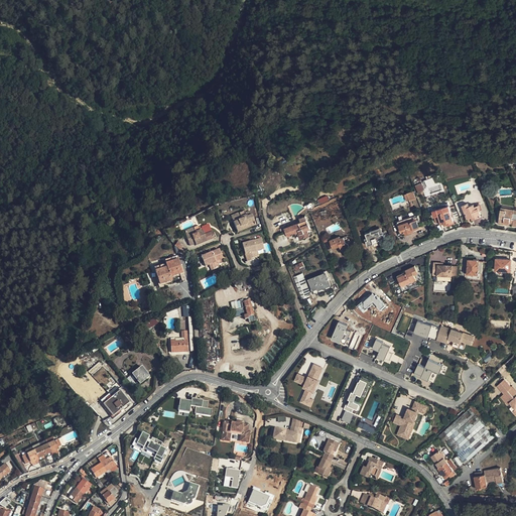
[(438,176),(423,181),(425,188),(423,189),(425,197),(443,190),(438,176)]
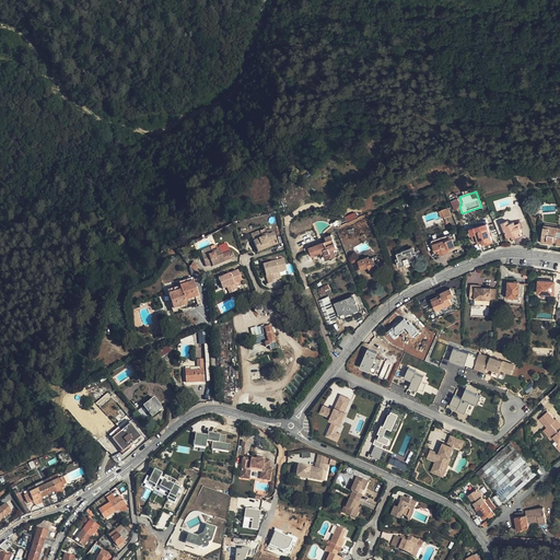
[(450,202),(454,210),(461,207),(457,199),(450,202)]
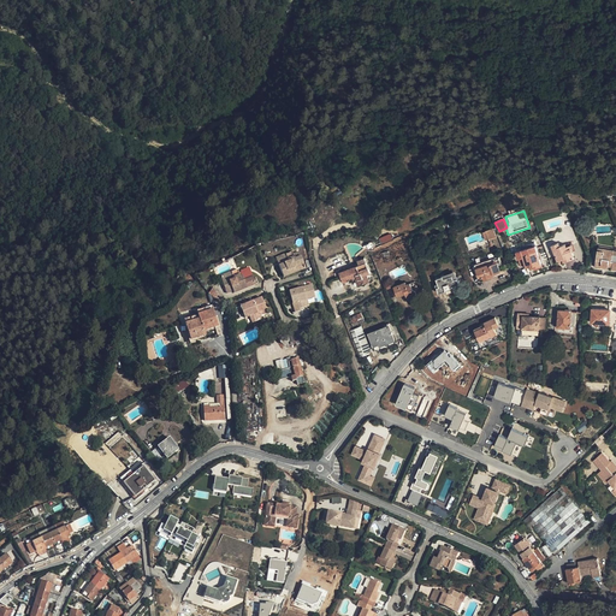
[(489,238),(490,241),(498,237),(495,227),(486,230),(483,231),(485,240),(489,238)]
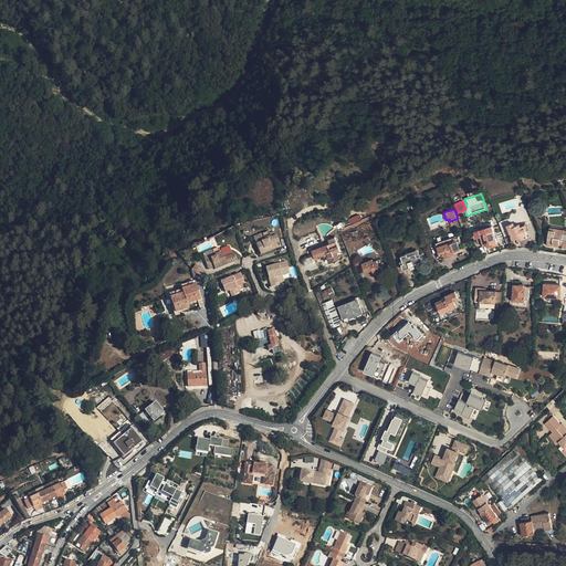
[(358,215),(348,219),(350,224),(360,219),(358,215)]
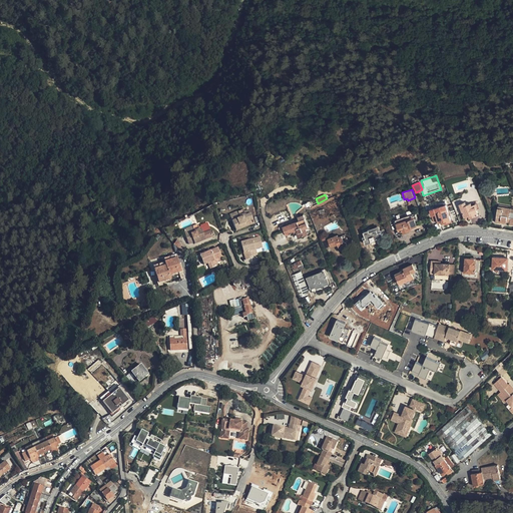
[(478,214),(477,212),(478,212),(477,209),(476,206),(473,207),(472,204),(471,203),(466,205),(465,202),(460,204),(465,217),(469,215),(472,214),(473,216),(478,214)]
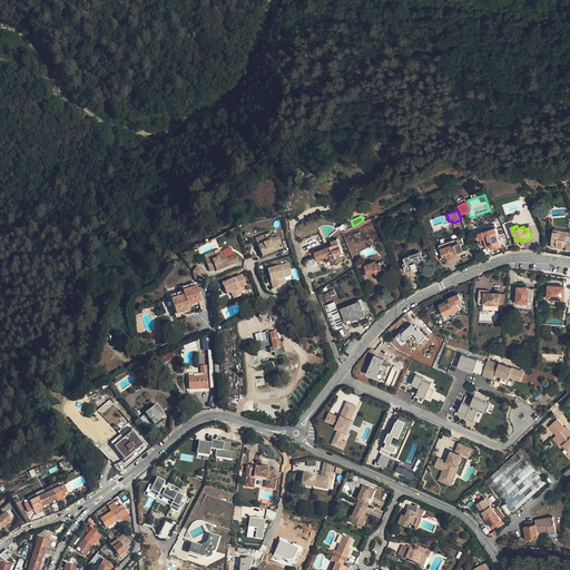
[(501,245),(495,227),(483,231),(478,233),(482,246),(487,245),(488,249),(501,245)]
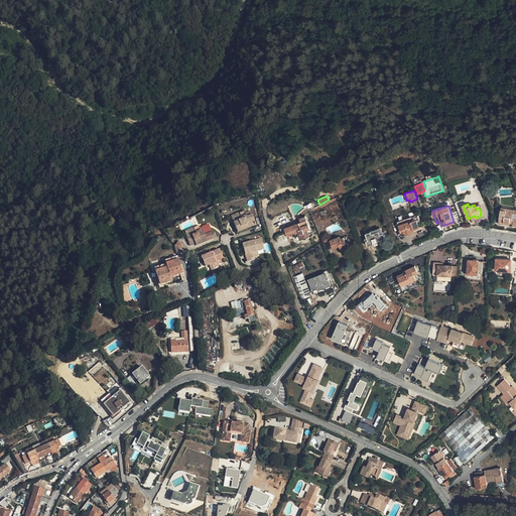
[(515,224),(515,212),(514,212),(514,210),(503,208),(500,222),(509,224),(510,222),(513,223),(513,224),(515,224)]
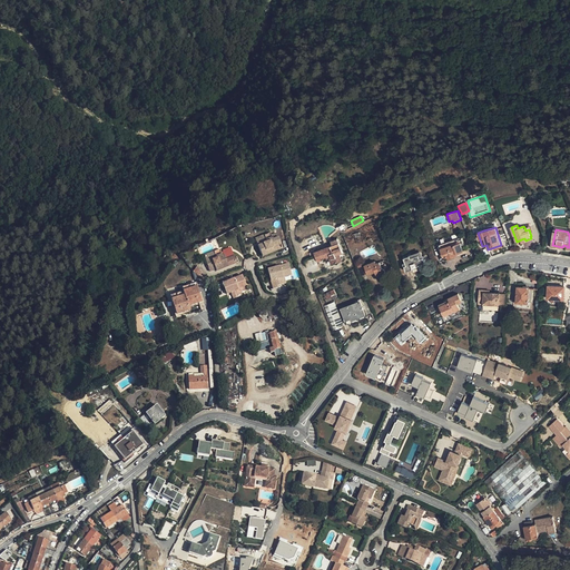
[(282,248),(277,237),(272,239),(271,235),(269,233),(264,236),(266,242),(257,246),(262,257),(282,248)]
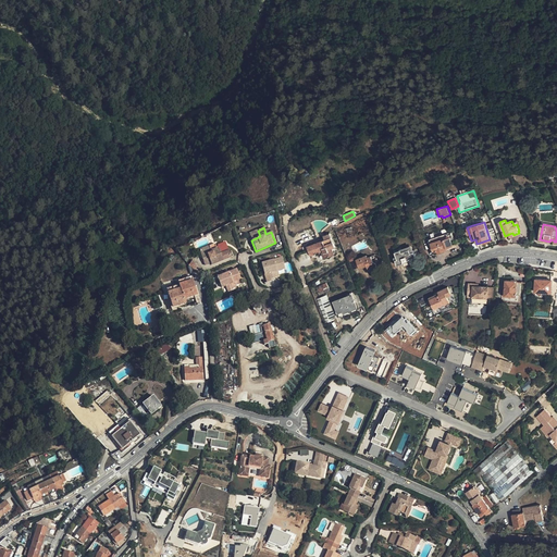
[(260,236),(258,231),(249,234),(251,240),(260,236)]
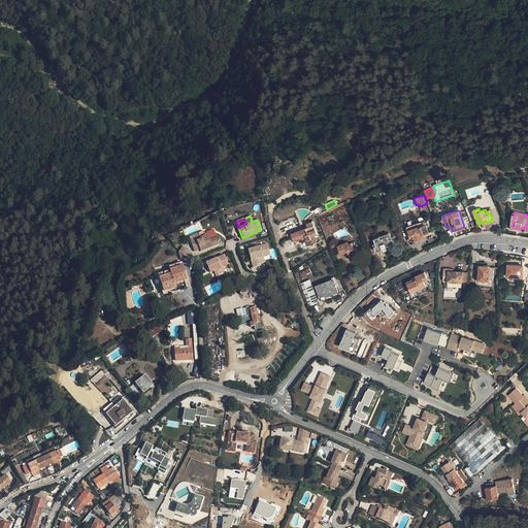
[(429,232),(427,227),(429,226),(426,220),(407,227),(411,238),(415,237),(415,239),(422,237),(421,235),(423,234),(429,232)]
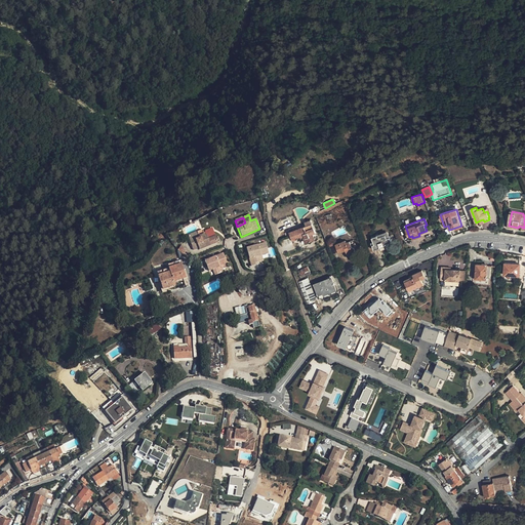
[(307,226),(290,232),(292,238),(296,237),(296,239),(305,236),(306,239),(309,237),(310,242),(315,240),(313,234),(316,233),(313,224),(307,226)]
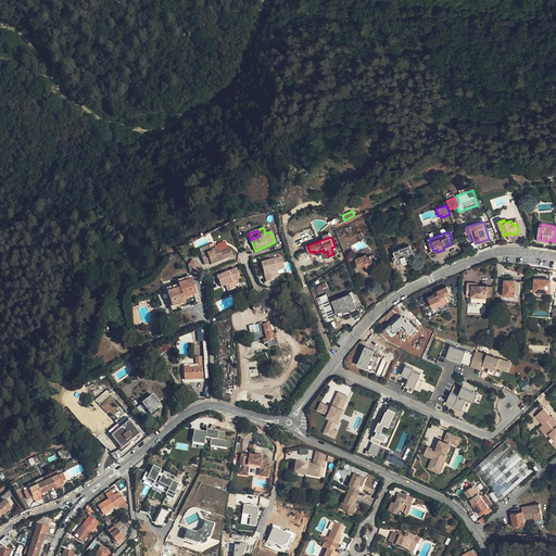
[(212,264),(230,256),(226,244),(216,249),(215,245),(214,243),(199,250),(205,265),(211,263),(212,264)]
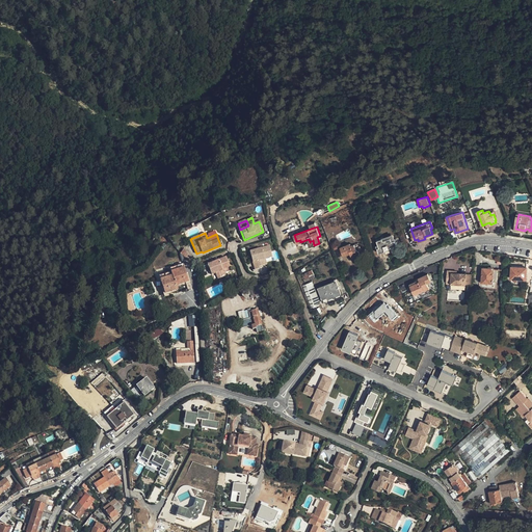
[(390,248),(392,247),(391,246),(396,245),(397,244),(395,240),(394,240),(392,241),(391,238),(383,240),(382,239),(377,240),(378,244),(379,247),(377,248),(379,253),(386,250),(384,249),(390,248)]
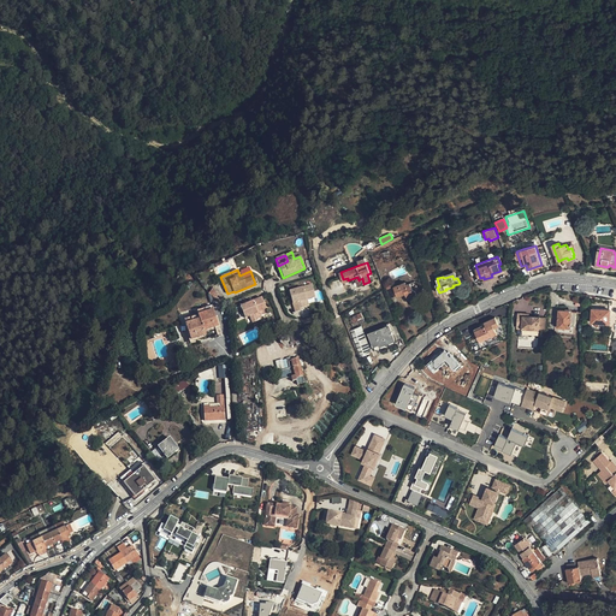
[(404,280),(394,284),(397,295),(406,291),(407,296),(408,296),(416,292),(418,292),(413,282),(406,284),(404,280)]
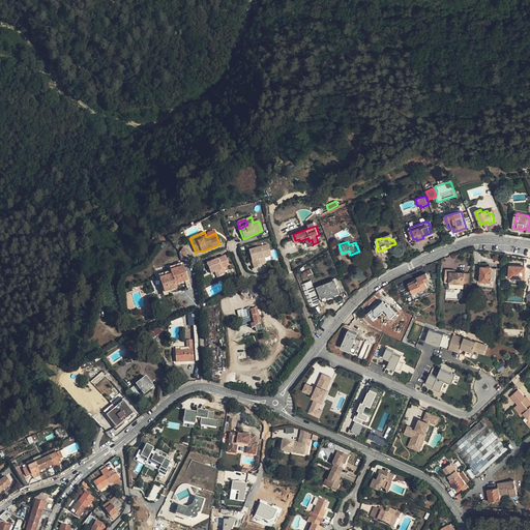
[(341,255),(336,244),(332,246),(335,257),(341,255)]
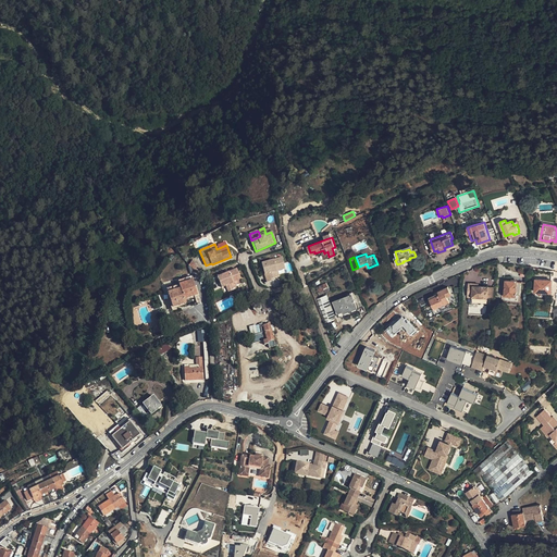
[(276,279),(274,272),(277,271),(285,269),(282,258),(261,263),(267,283),(271,282),(271,280),(276,279)]
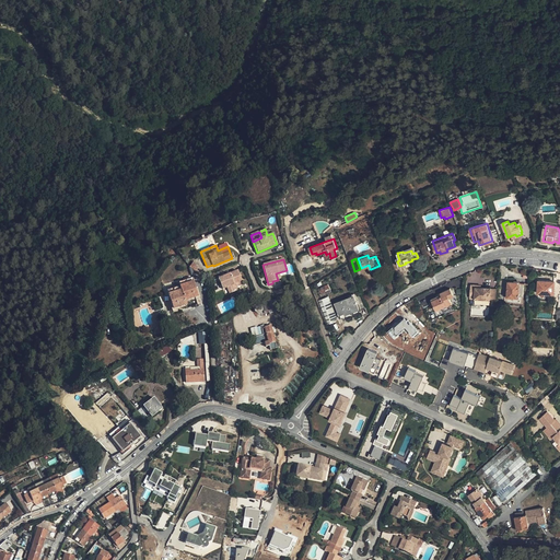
[(193,263),(189,267),(200,275),(203,270),(193,263)]
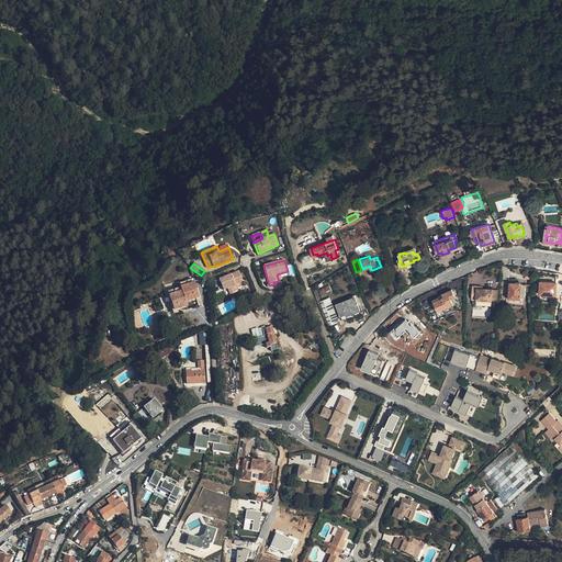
[(233,287),(243,283),(238,272),(218,280),(223,291),(227,289),(229,295),(236,293),(233,287)]
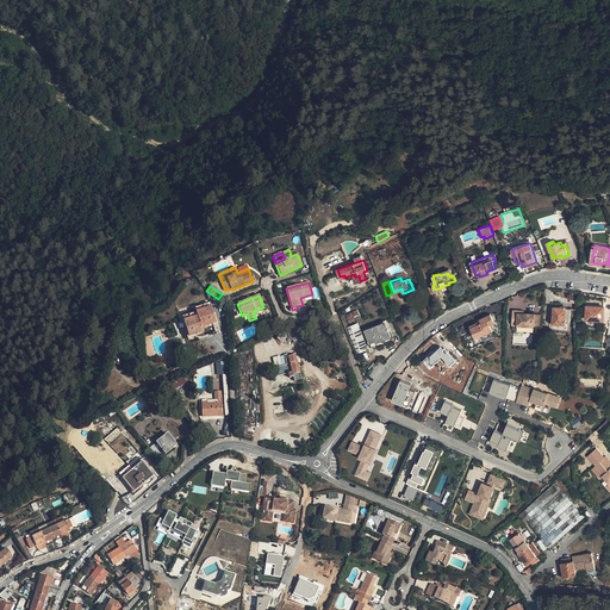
[(182,317),(190,337),(204,332),(203,328),(217,323),(210,303),(203,305),(200,300),(193,303),(195,312),(182,317)]
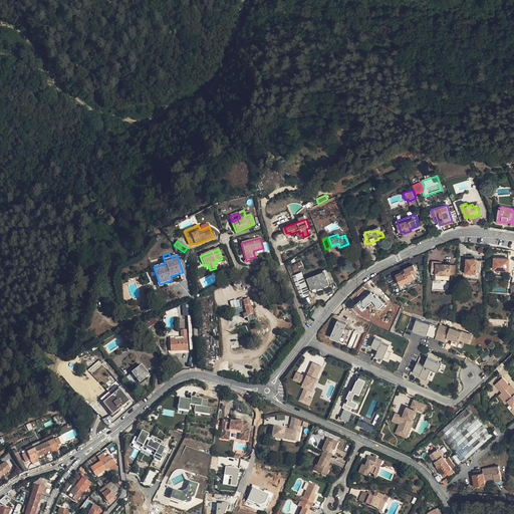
[(507,269),(507,262),(508,262),(509,258),(494,257),(494,266),(493,268),(507,269)]
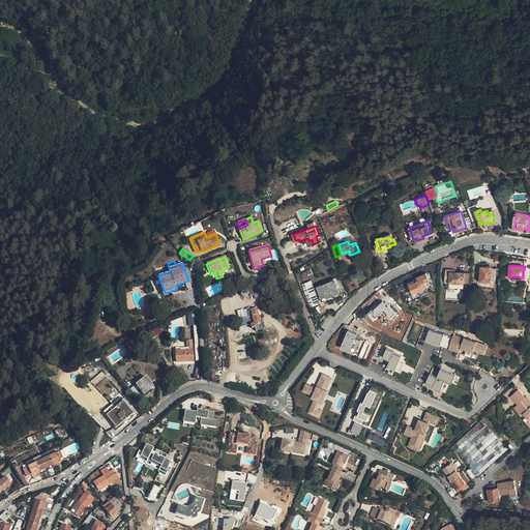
[(495,280),(496,268),(492,267),(481,266),(480,281),(491,282),(491,280),(495,280)]
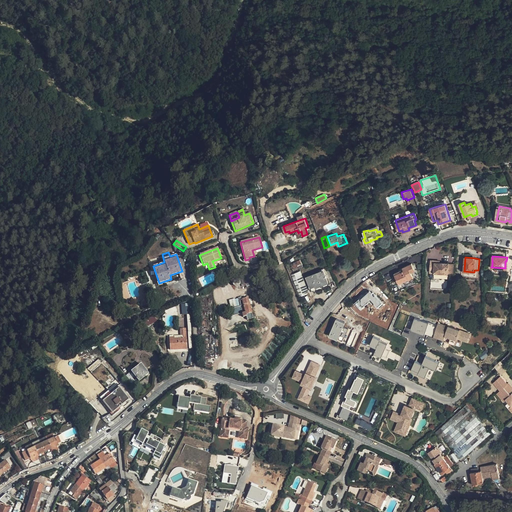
[(216,262),(222,260),(221,258),(212,261),(215,267),(217,266),(216,262)]
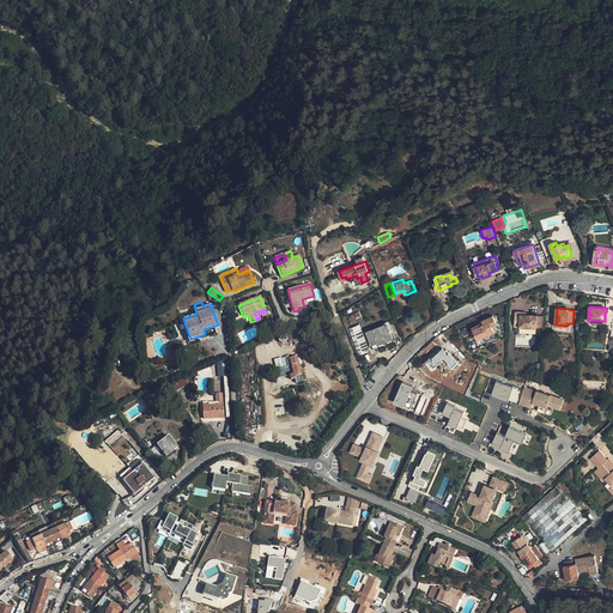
[(521,314),(521,311),(515,311),(515,326),(536,328),(538,315),(521,314)]
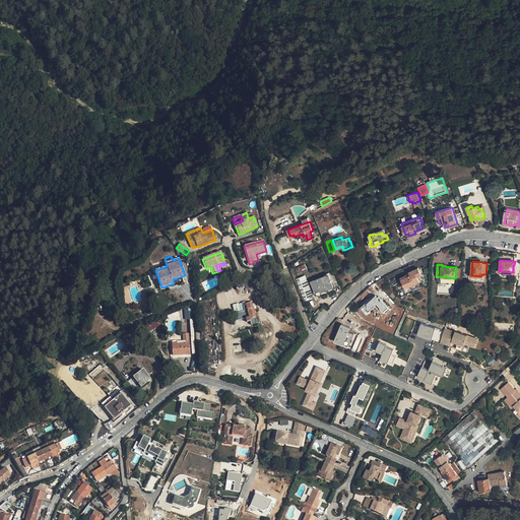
[(401,279),(406,287),(411,285),(411,286),(420,282),(419,281),(417,276),(421,274),(418,267),(409,272),(410,273),(401,277),(401,279)]
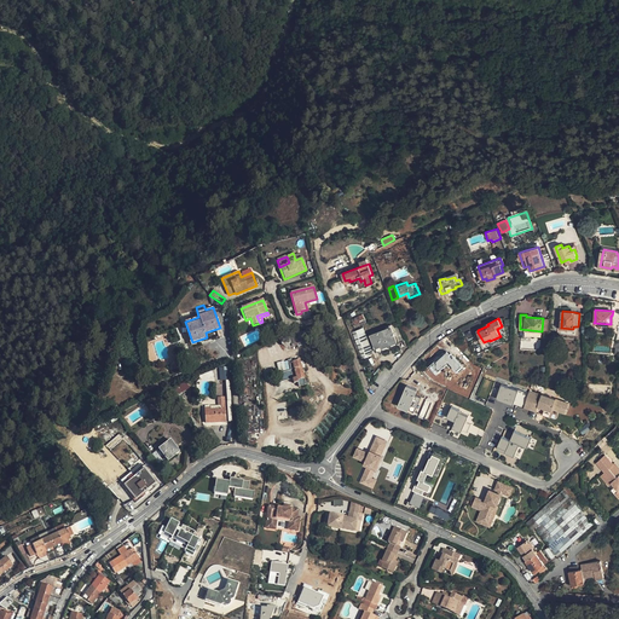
[(374,353),(364,327),(352,331),(362,357),(374,353)]
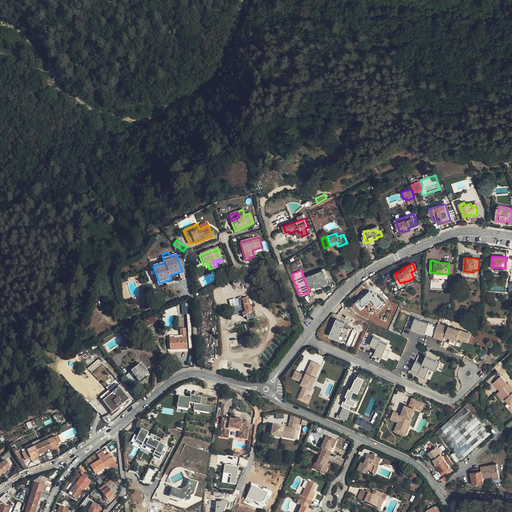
[(328,282),(324,270),(307,277),(311,287),(316,285),(316,287),(328,282)]
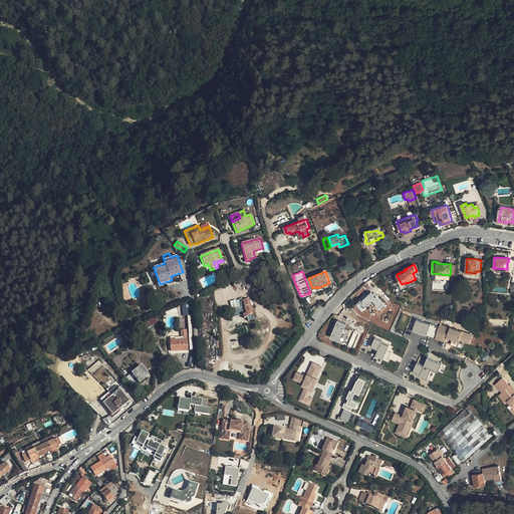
[(355,303),(359,310),(372,302),(376,310),(382,307),(374,293),(355,303)]
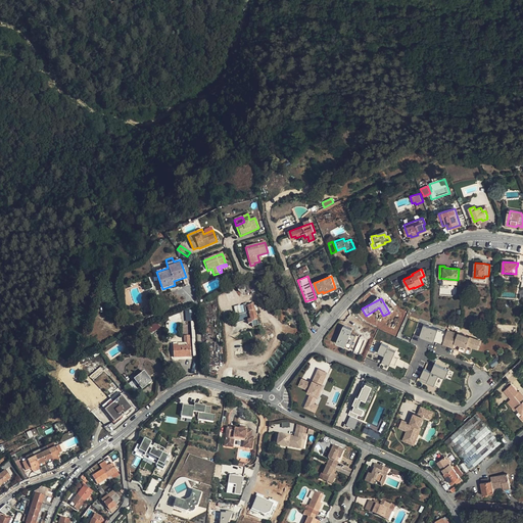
[(234,316),(236,323),(247,321),(248,324),(251,323),(252,327),(258,325),(255,311),(254,311),(253,304),(247,305),(247,307),(244,307),(245,313),(234,316)]
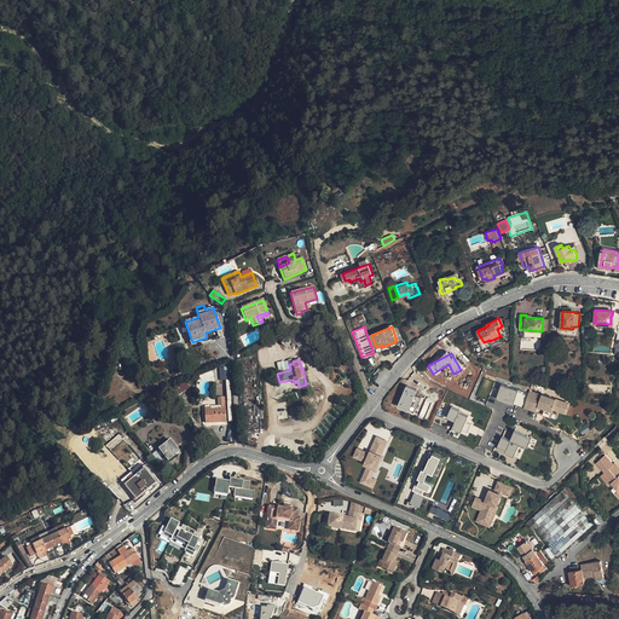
[(140,375),(134,376),(138,388),(146,386),(140,375)]
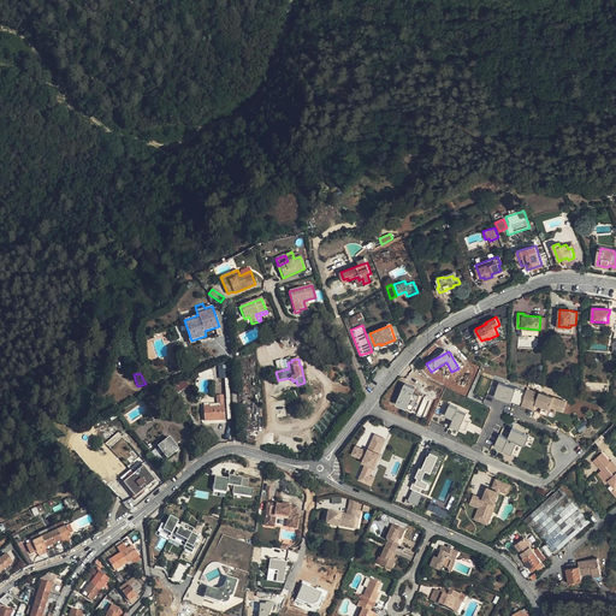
[(176,391),(188,388),(187,380),(173,383),(176,391)]
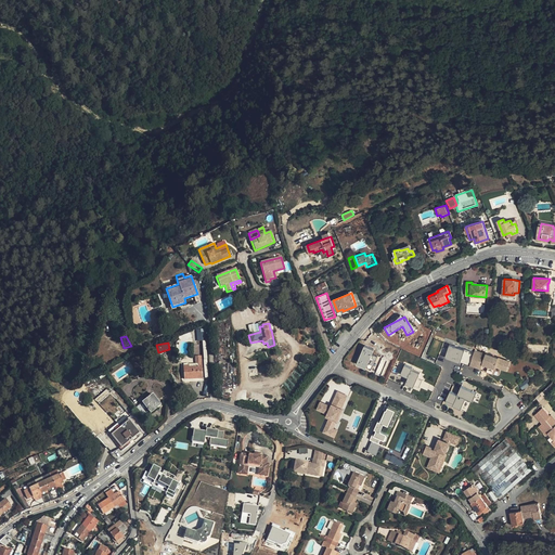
[(470,365),(474,353),(446,344),(441,356),(470,365)]
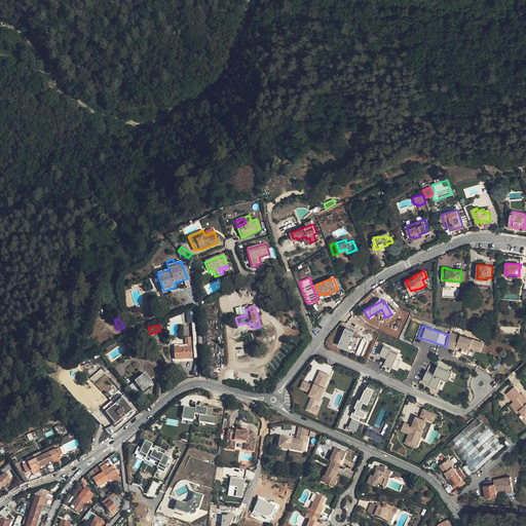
[(346,327),(339,344),(352,350),(359,337),(353,335),(355,330),(346,327)]
